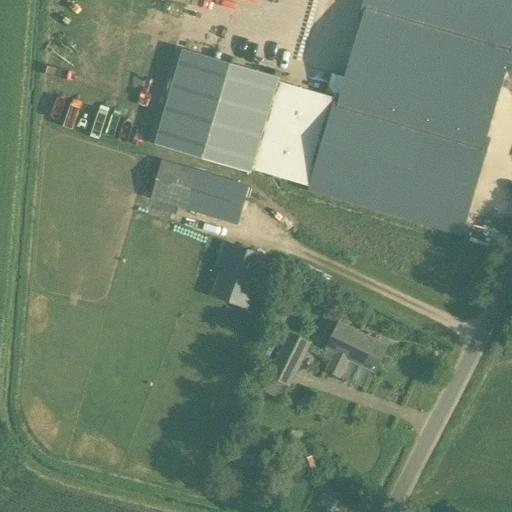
[(309,187),(308,192),(461,236),(462,235),(490,139),(486,138),(508,62),(511,62),(511,0),(364,0),(359,18),(362,19),(345,77),(330,72),(324,95),(335,99),(309,187)]
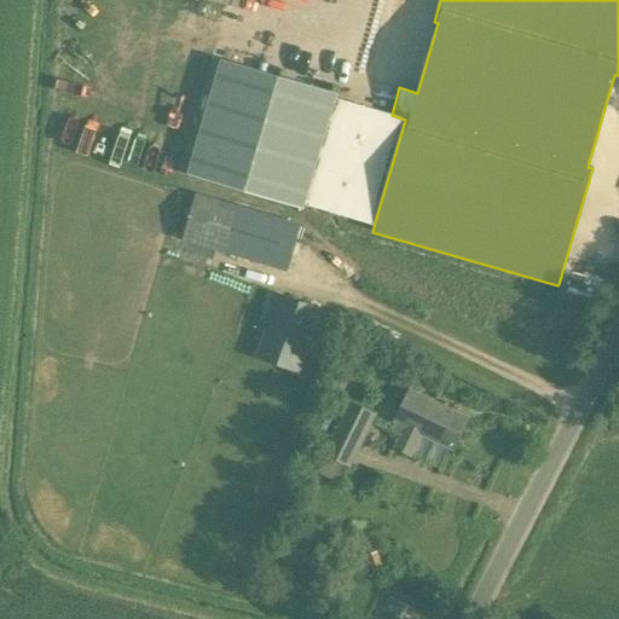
[(305,206),(374,226),(405,120),(336,99),(337,93),(221,59),(187,178),(304,212),(305,206)]
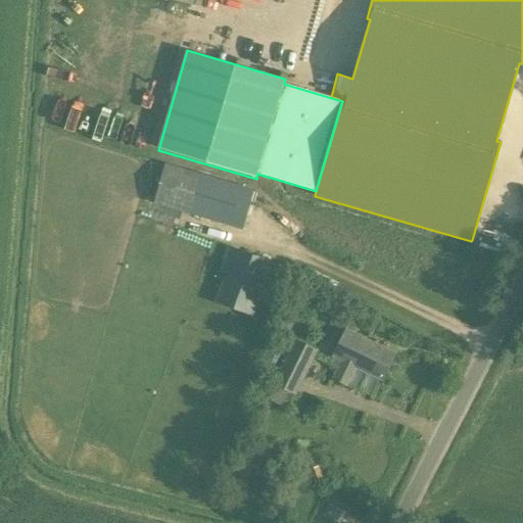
[(205,176),(165,163),(153,204),(193,217),(205,176)]
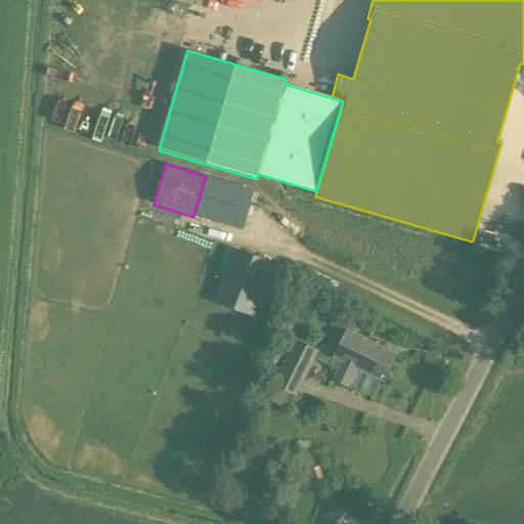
[(232,264),(228,276),(223,290),(255,301),(269,261),(232,248),(227,263),(232,264)]
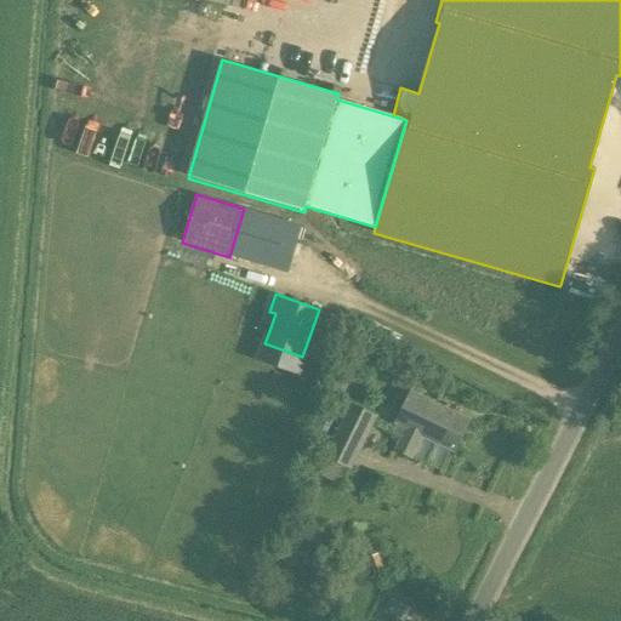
[(411,457),(422,437),(454,451),(468,421),(411,393),(392,432),(403,437),(397,450),(411,457)]
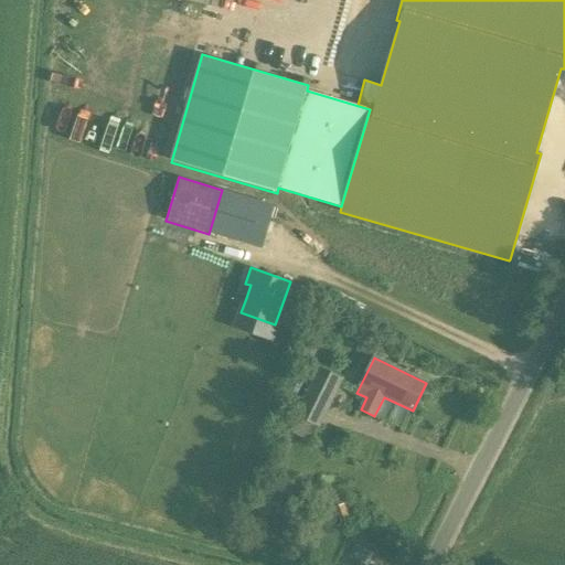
[(320,428),(343,379),(318,366),(294,415),(320,428)]
